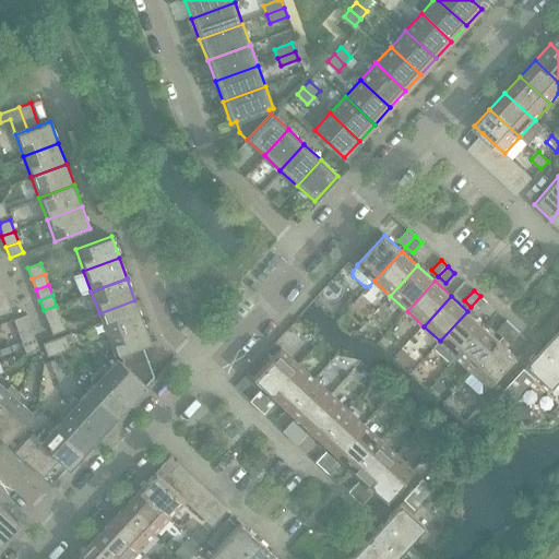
[(478,313),(487,302),(480,296),(471,307),(478,313)]
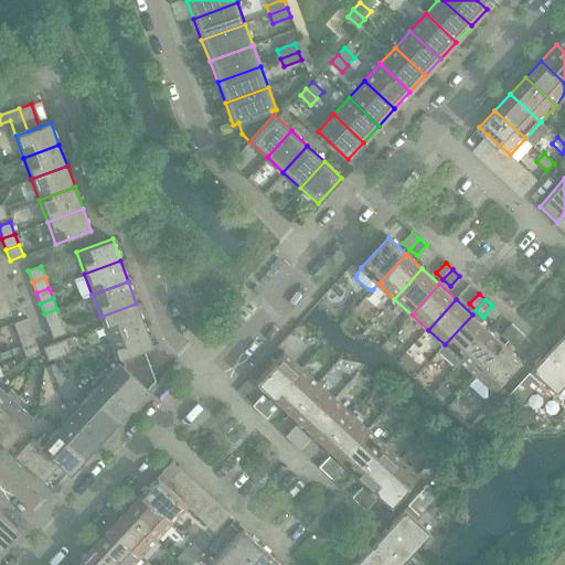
[(0,317),(10,313),(7,302),(0,304),(0,317)]
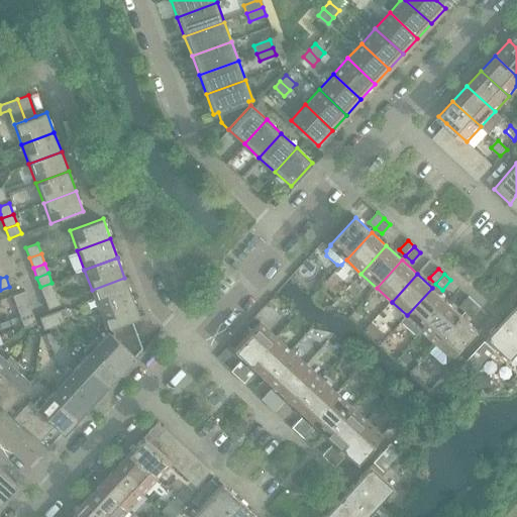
[(132,297),(124,278),(92,290),(99,309),(132,297)]
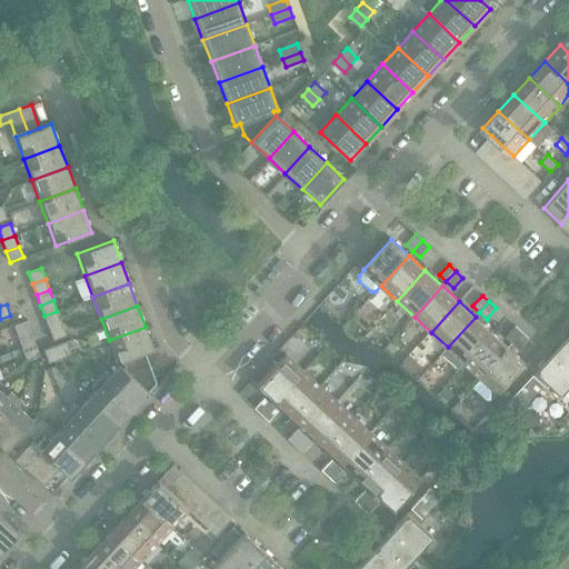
[(61,323),(57,311),(45,316),(49,329),(61,323)]
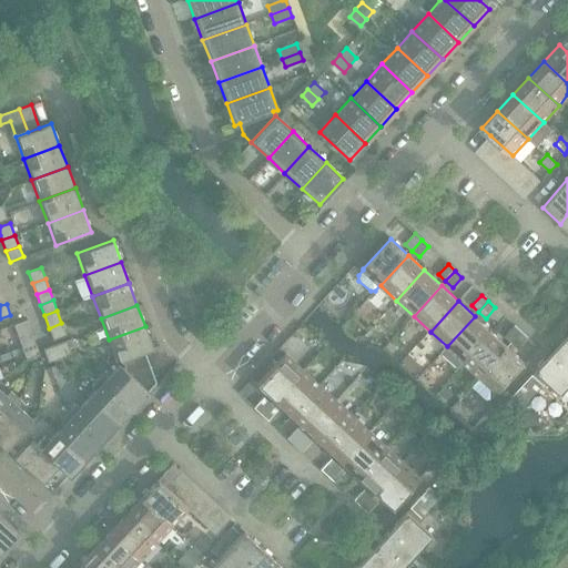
[(463,362),(492,332),(475,316),(447,346),(447,347),(442,353),(457,367),(463,362)]
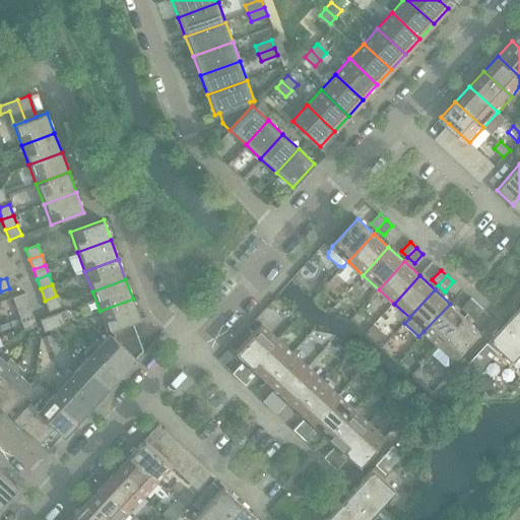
[(31,313),(24,293),(12,298),(20,318),(31,313)]
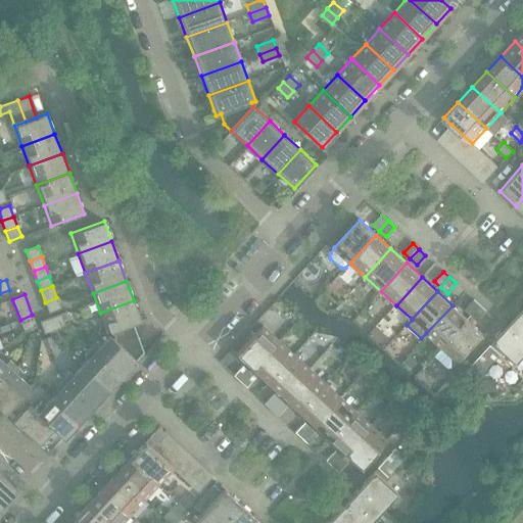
[(60,308),(56,297),(45,302),(49,313),(60,308)]
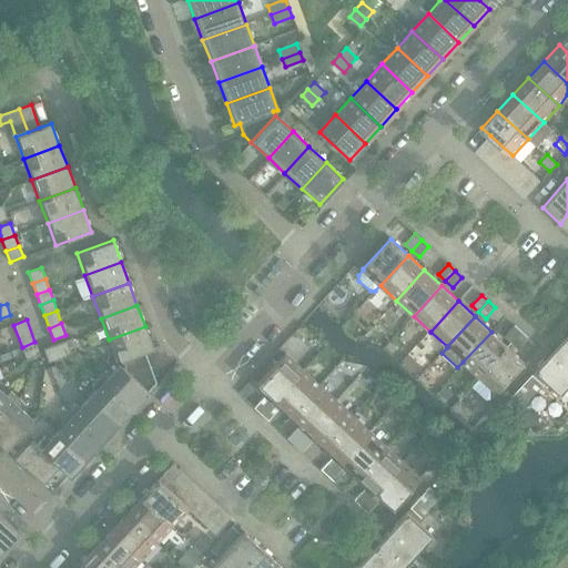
[(511,343),(521,332),(514,325),(505,336),(511,343)]
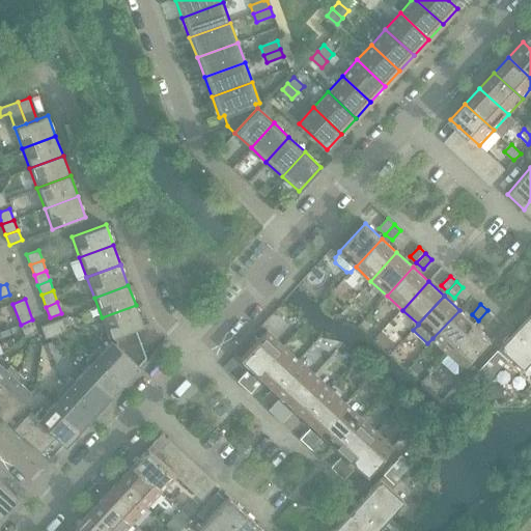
[(143,326),(139,314),(136,305),(102,317),(110,338),(113,337),(135,329),(143,326)]
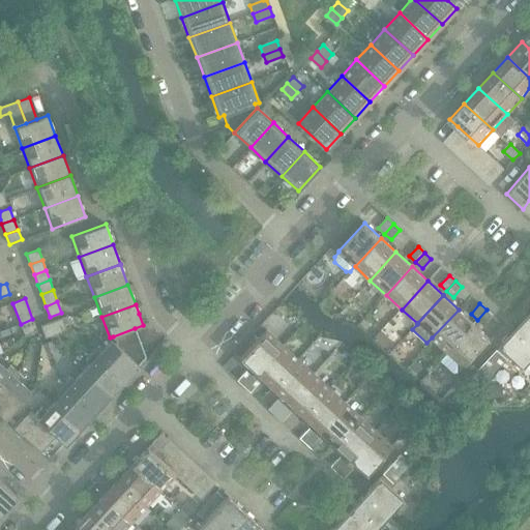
[(448,352),(474,324),(459,310),(432,337),(448,352)]
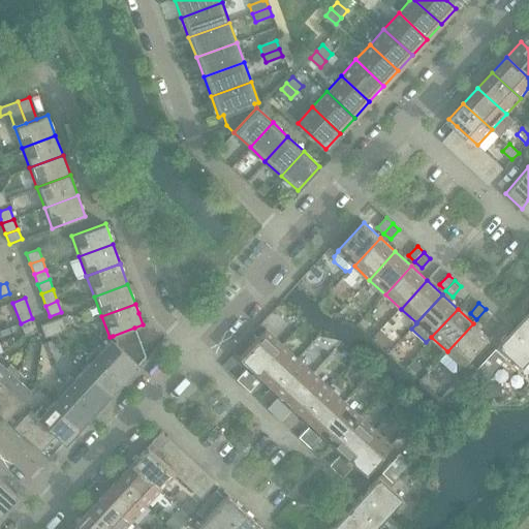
[(484,324),(492,315),(486,309),(476,319),(484,324)]
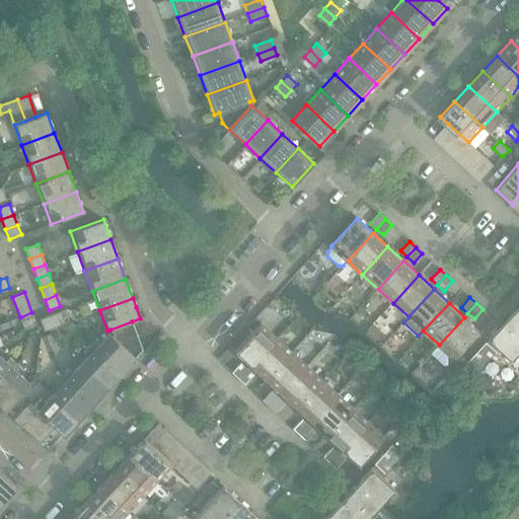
[(518,309),(518,308),(504,323),(518,338),(518,309)]
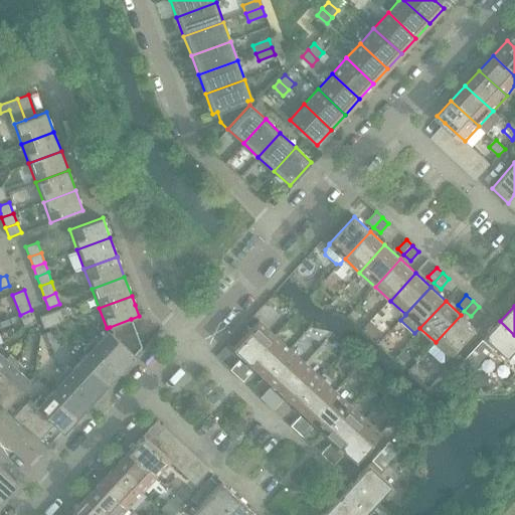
[(64,321),(59,309),(49,313),(54,325),(64,321)]
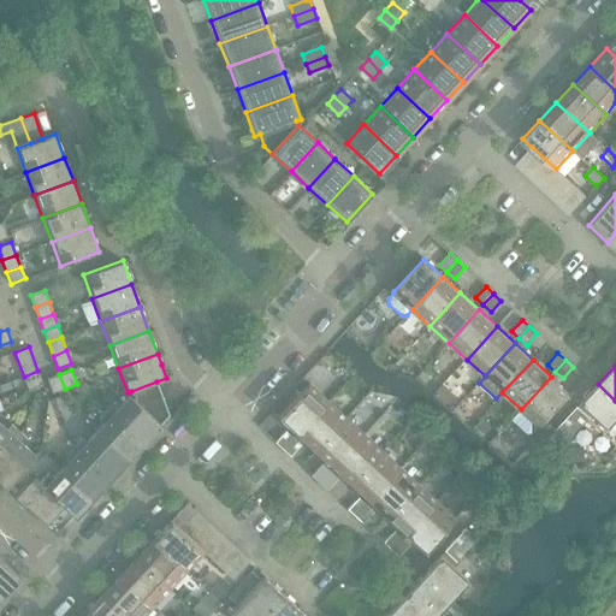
[(42,384),(37,371),(24,377),(28,389),(42,384)]
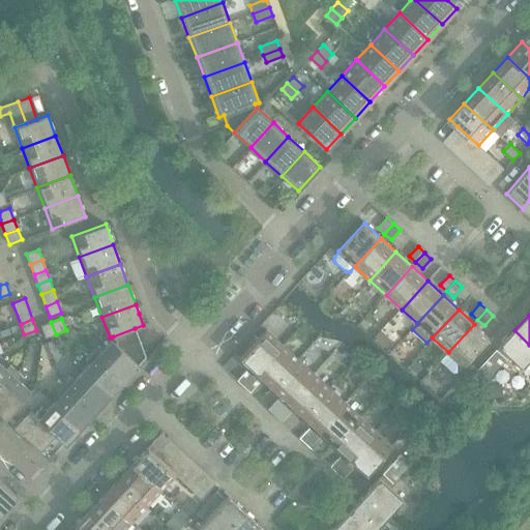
[(56,334),(51,322),(40,326),(46,339),(56,334)]
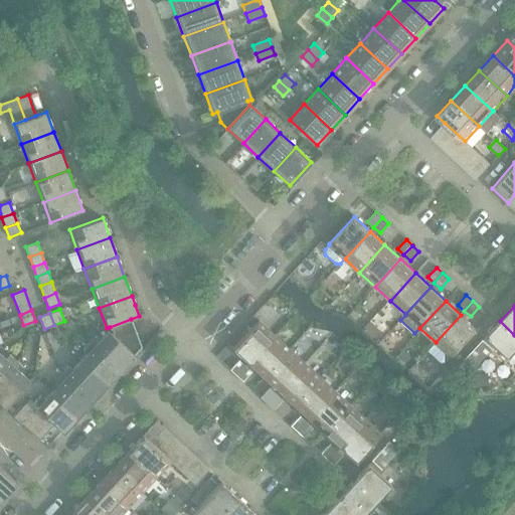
[(445,362),(476,329),(461,315),(436,342),(427,351),(441,363),(445,362)]
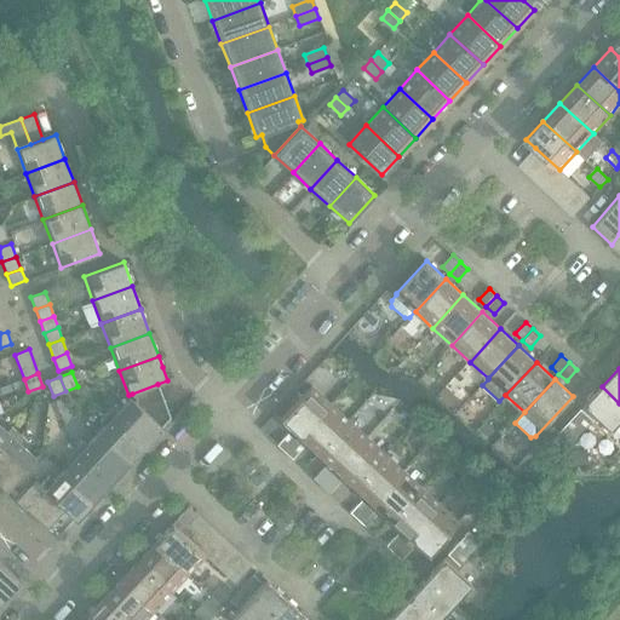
[(170,417),(158,384),(132,394),(135,400),(133,401),(161,426),(170,417)]
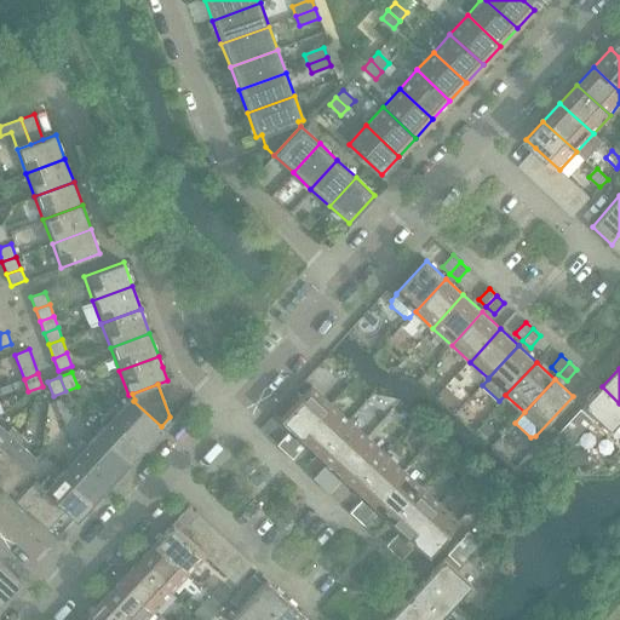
[(299,436),(329,403),(310,385),(280,419),(299,436)]
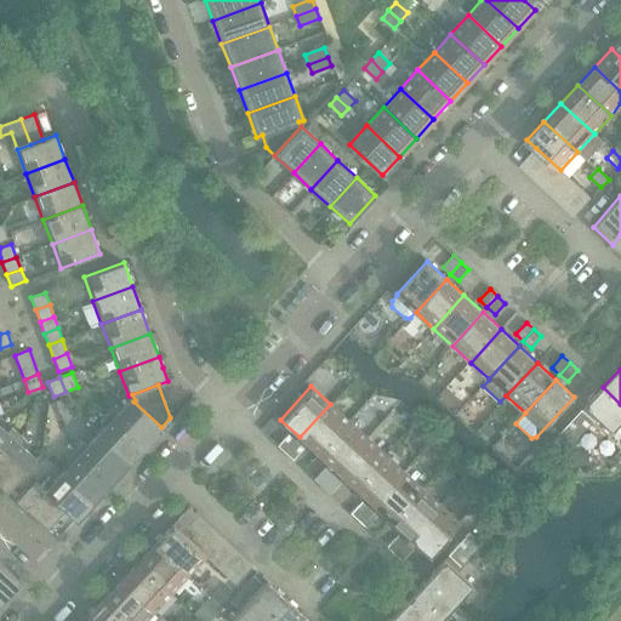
[(620,425),(620,404),(603,387),(586,405),(614,432),(620,425)]
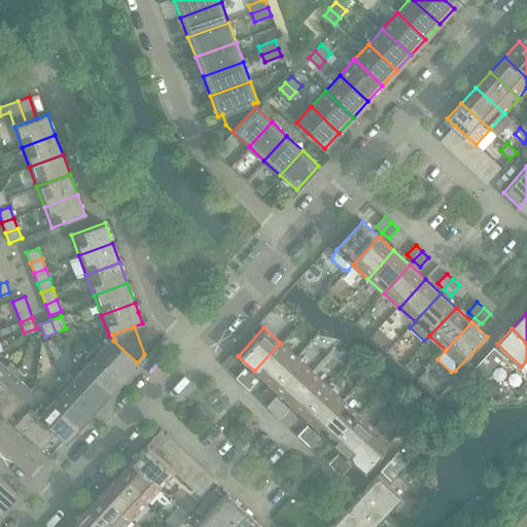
[(137,362),(113,341),(110,338),(103,347),(99,343),(92,350),(121,379),(137,362)]
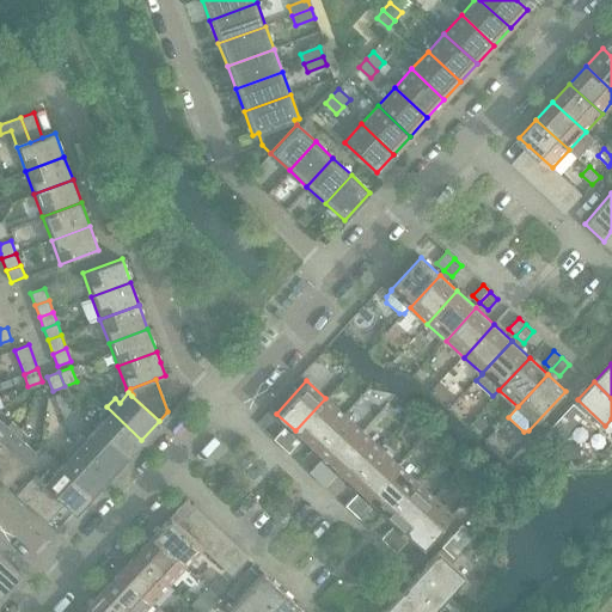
[(313,447),(343,415),(325,398),(295,430),(313,447)]
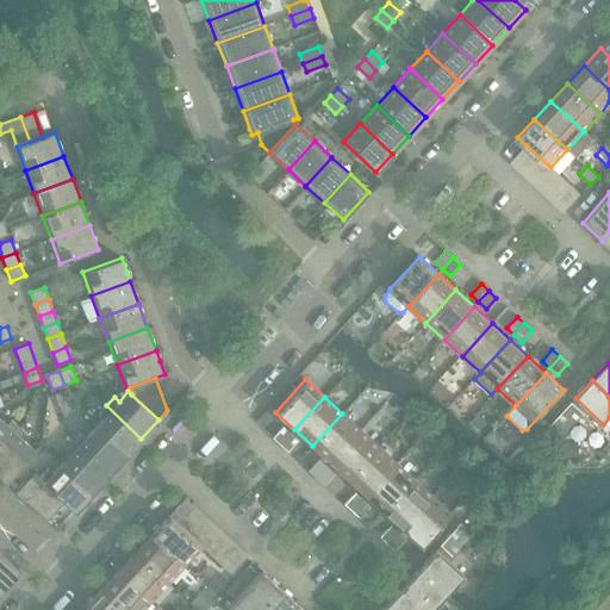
[(571,403),(565,410),(576,421),(583,412),(571,403)]
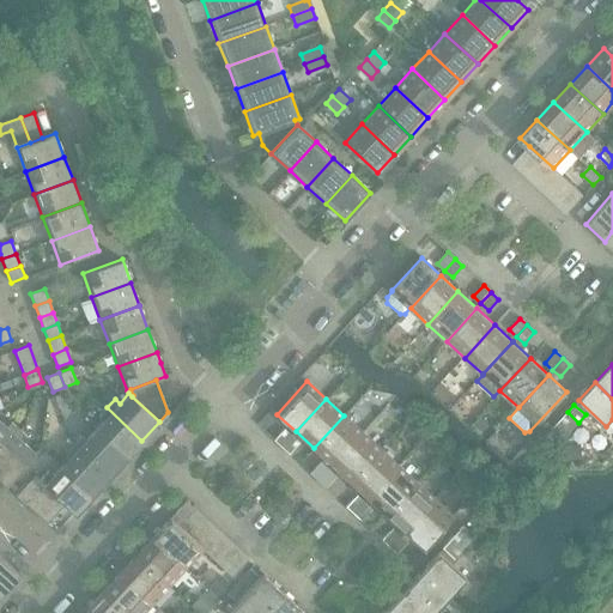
[(141,441),(107,407),(98,417),(103,422),(96,430),(126,459),(141,441)]
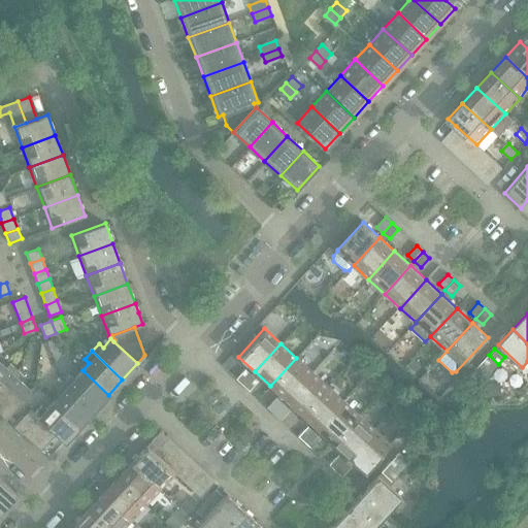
[(498,364),(489,355),(483,361),(492,370),(498,364)]
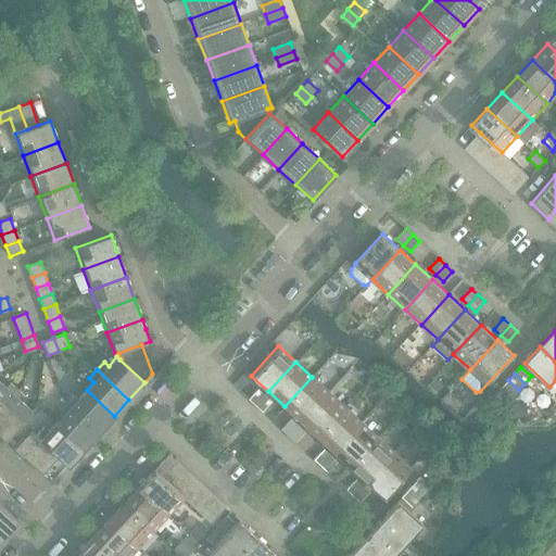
[(301,421),(329,392),(312,377),(285,406),(301,421)]
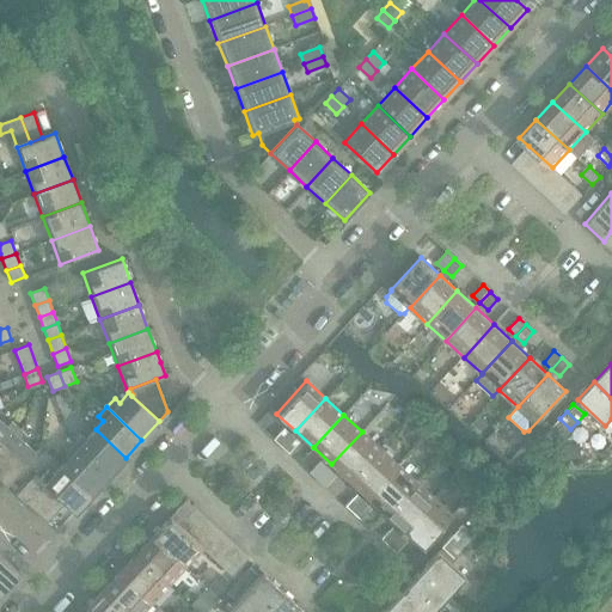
[(479,434),(489,424),(479,416),(470,426),(479,434)]
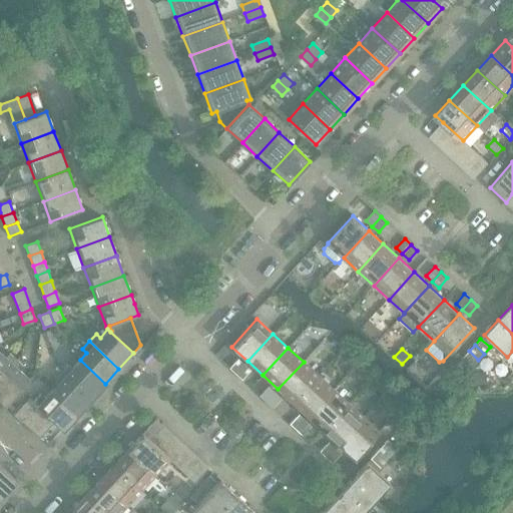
[(478,360),(469,351),(463,357),(473,366),(478,360)]
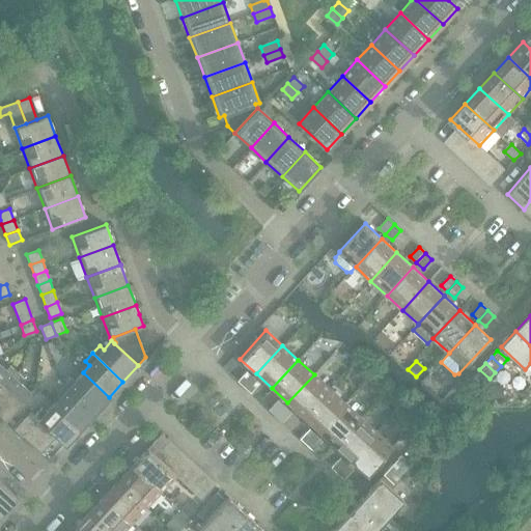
[(0,390),(17,372),(9,365),(5,369),(0,364),(0,390)]
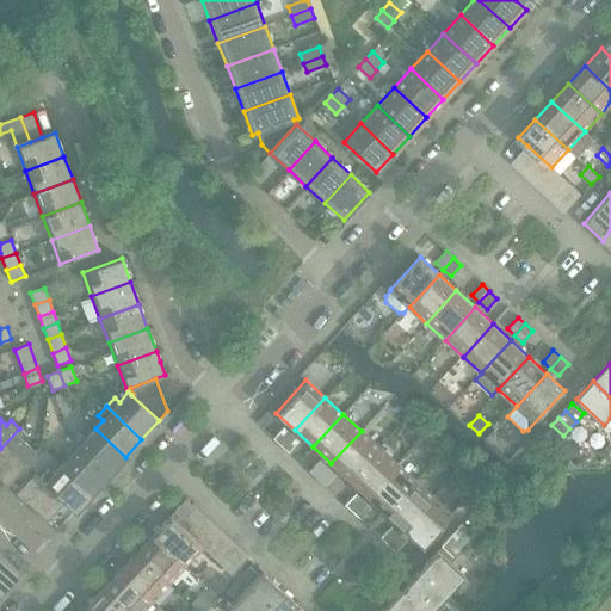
[(281,446),(290,434),(283,427),(272,439),(281,446)]
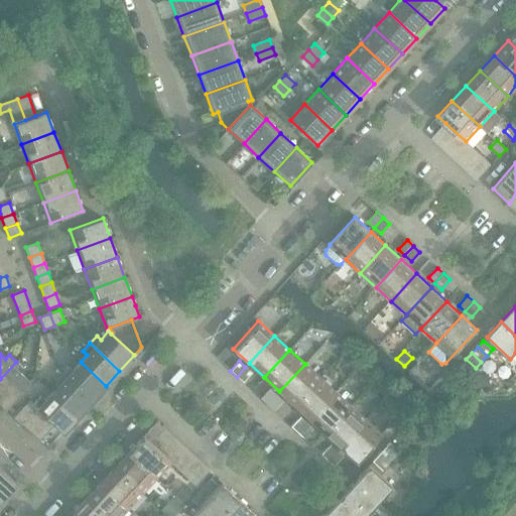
[(0,401),(4,406),(28,381),(20,373),(24,369),(16,362),(0,379),(0,401)]
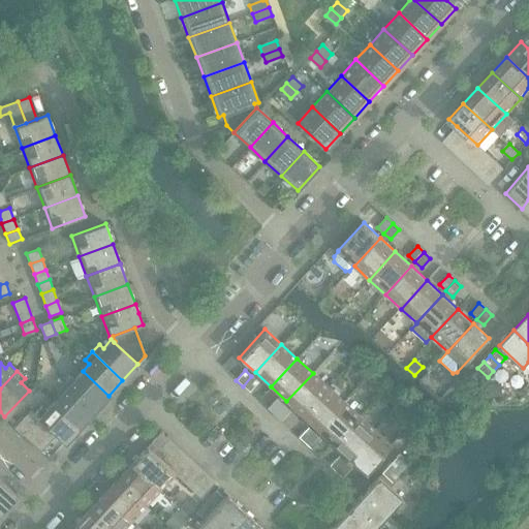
[(109,396),(83,371),(74,379),(70,375),(63,382),(94,411),(109,396)]
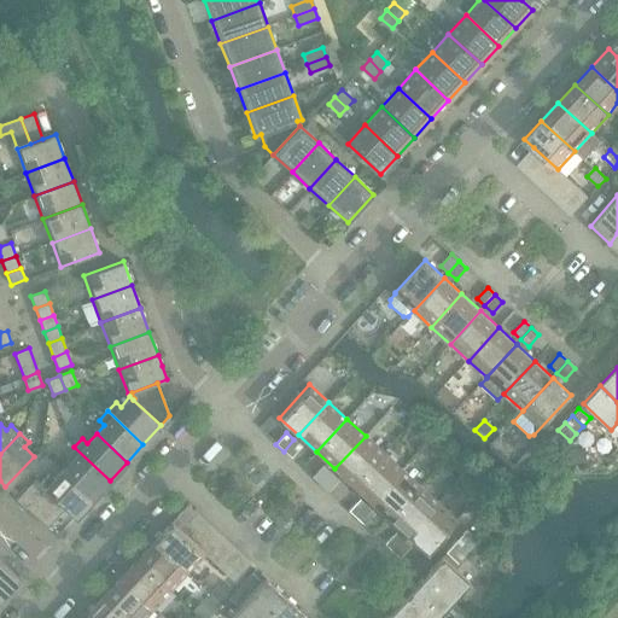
[(353,485),(384,453),(366,436),(334,468),(353,485)]
